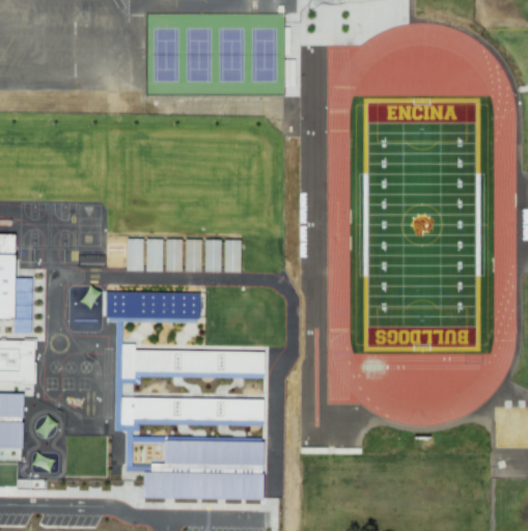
[(16,234),(0,234),(0,319),(15,319),(15,333),(31,334),(32,278),(16,278),(16,234)]
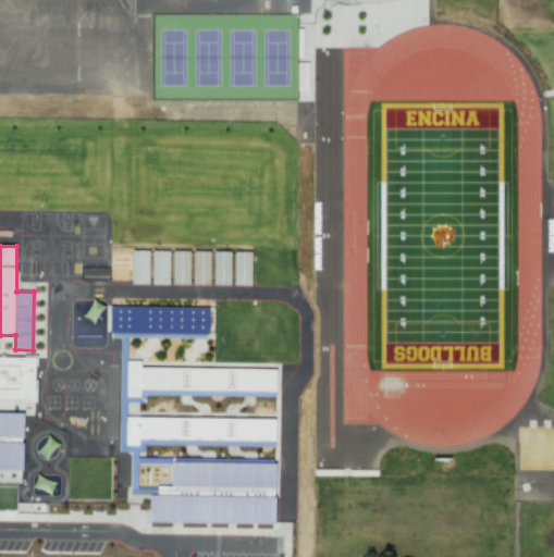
[(150,251),(133,251),(133,250),(117,250),(117,283),(150,283),(150,251)]
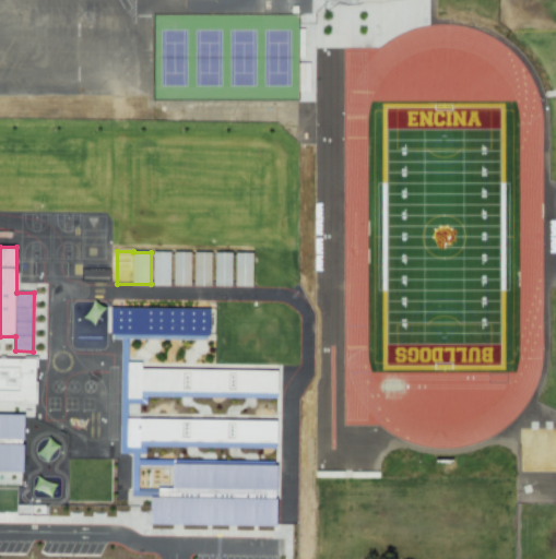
[(154,285),(170,285),(172,252),(154,252),(154,285)]
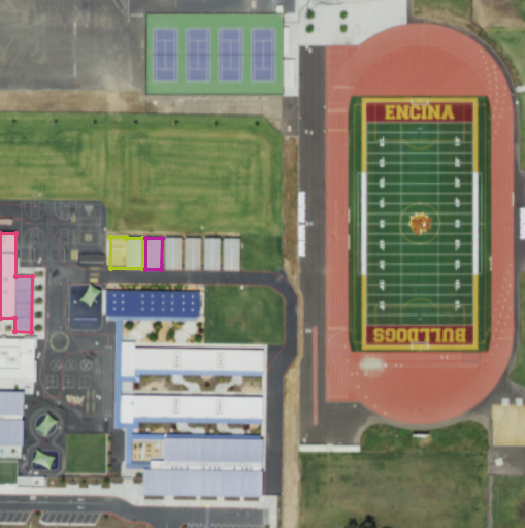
[(165,269),(181,270),(182,238),(165,238),(165,269)]
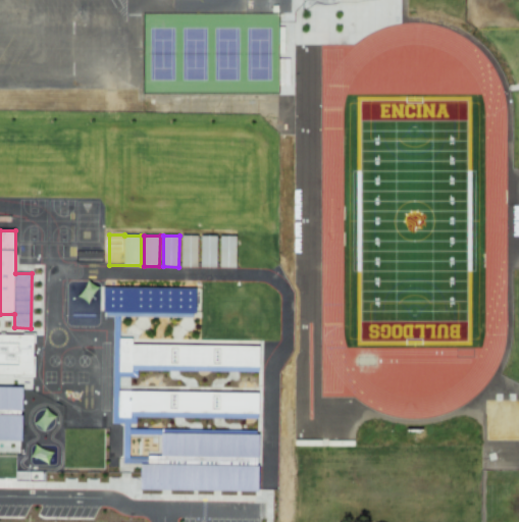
[(183,267),(198,267),(199,237),(183,236),(183,267)]
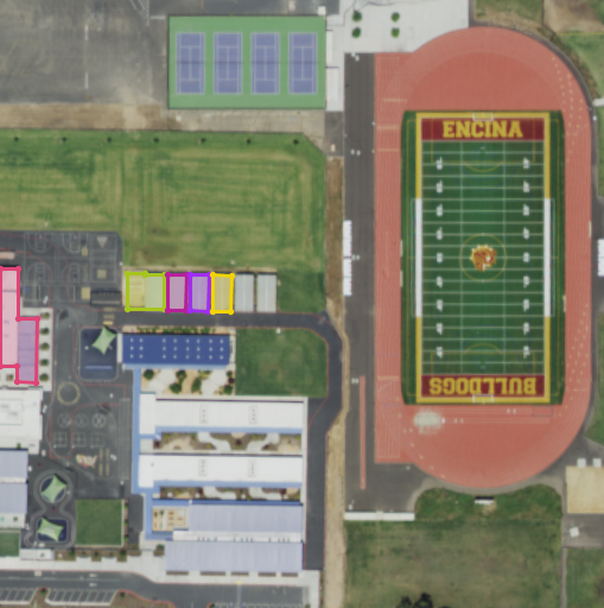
[(253,311),(254,276),(236,276),(235,310),(253,311)]
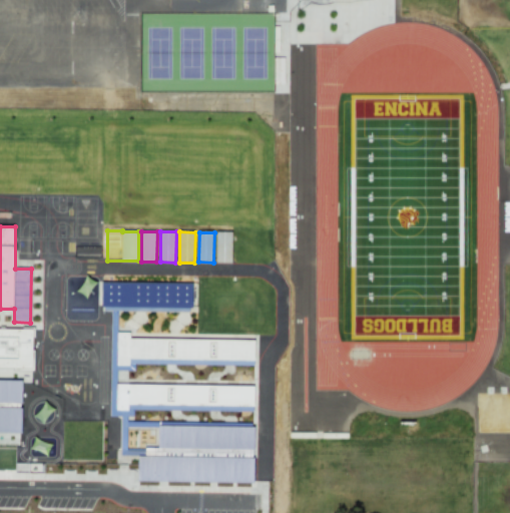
[(232,263),(232,232),(217,232),(216,263),(232,263)]
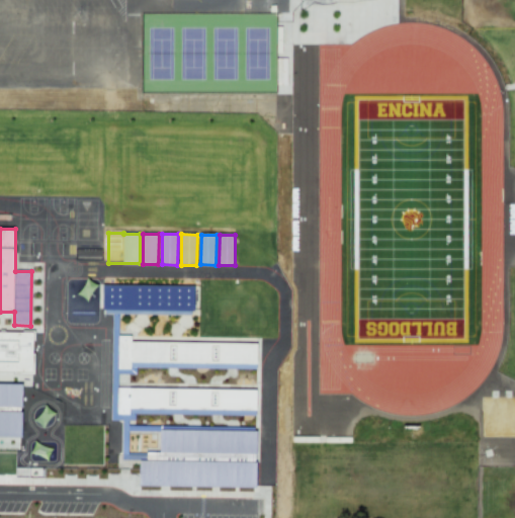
[(194,316),(194,285),(104,284),(104,314),(194,316)]
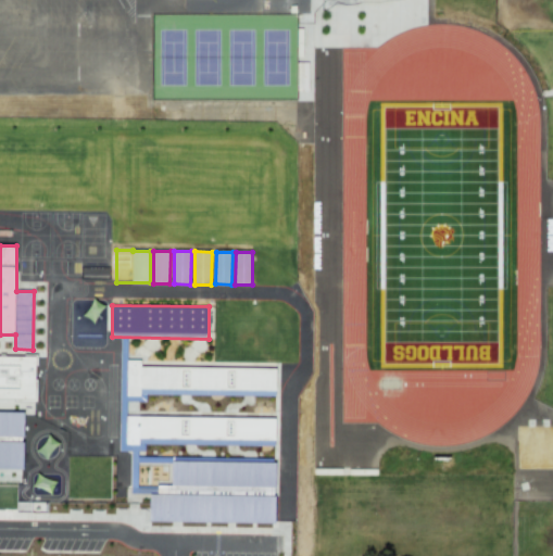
[(73,387),(90,387),(90,354),(73,354),(73,387)]
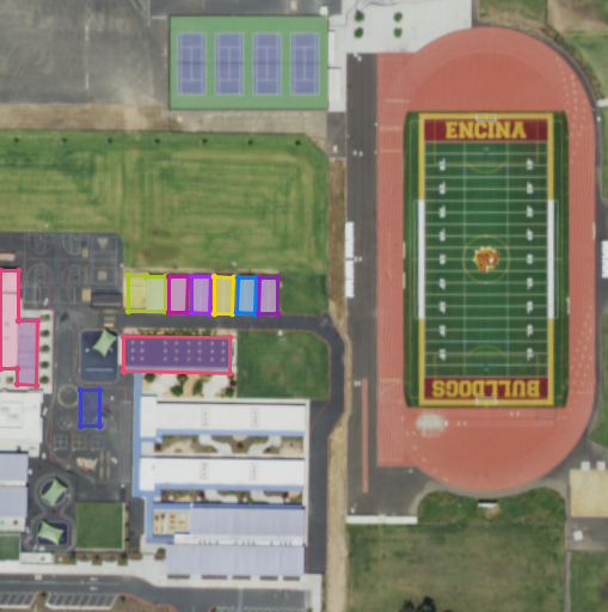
[(0,439),(41,440),(42,393),(0,392),(0,439)]
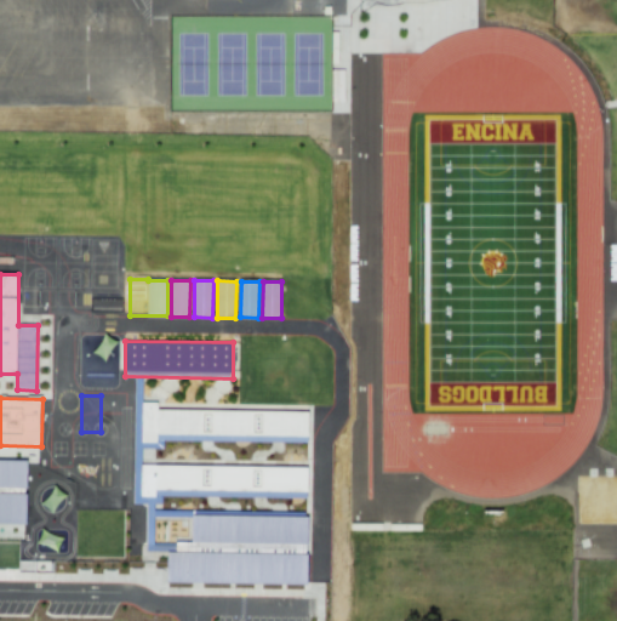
[(156,490),(308,491),(308,467),(152,465),(152,442),(309,443),(309,412),(159,411),(159,403),(143,403),(143,409),(124,409),(123,519),(86,519),(86,512),(63,512),(63,560),(84,560),(84,576),(156,576),(156,490)]
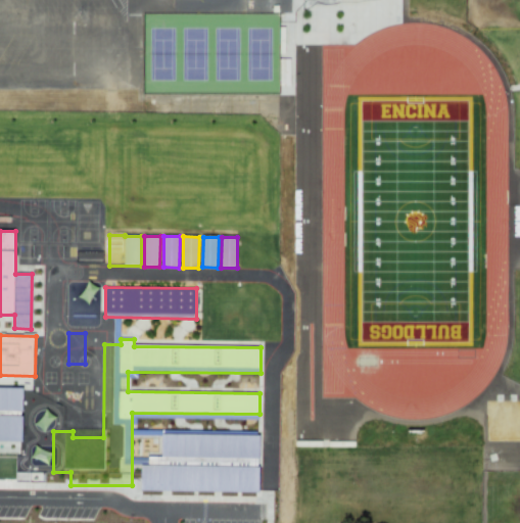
[(0,441),(22,442),(22,416),(13,416),(13,412),(22,412),(22,387),(0,386),(0,441)]
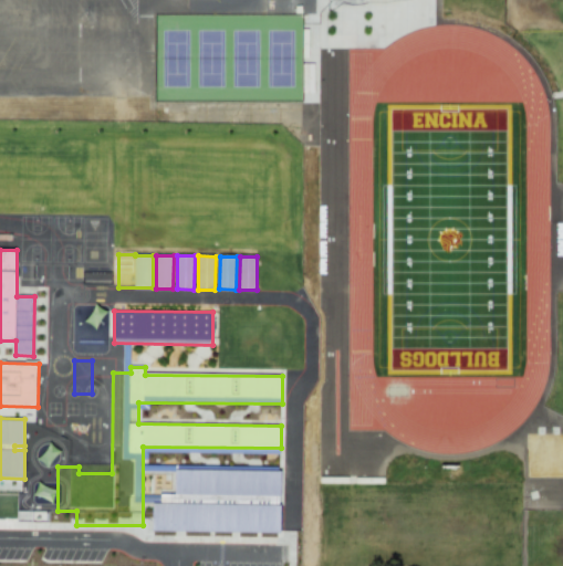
[(62,453),(45,447),(40,462),(56,468),(62,453)]
